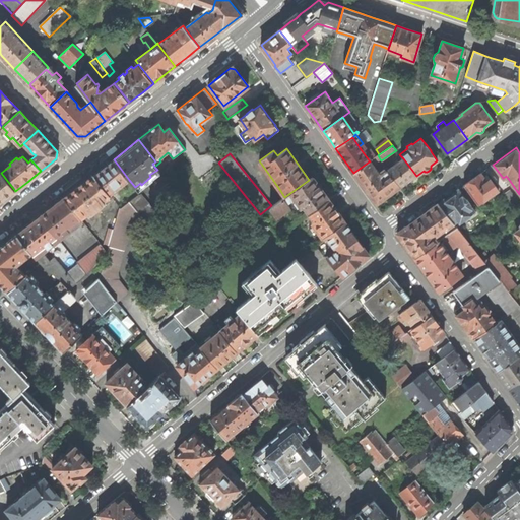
[(409,181),(416,176),(403,158),(387,171),(400,187),(409,181)]
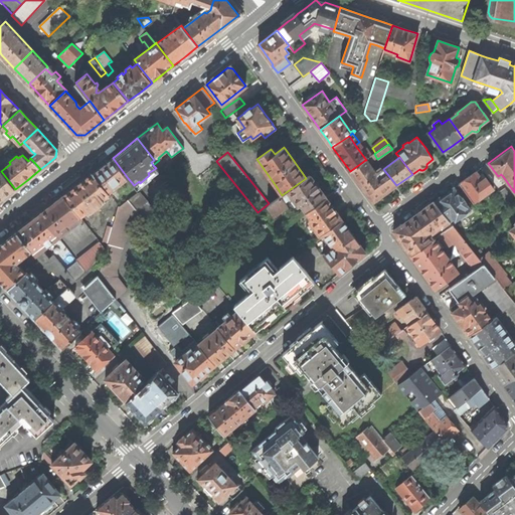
[(109,193),(128,178),(113,158),(102,166),(93,173),(109,193)]
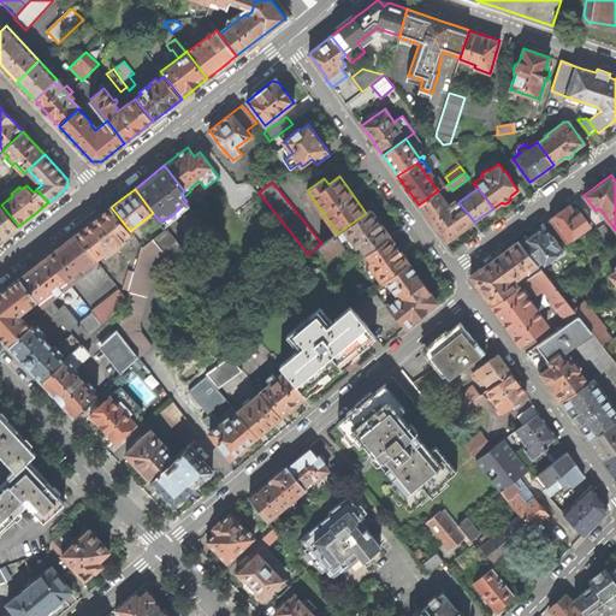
[(460,232),(474,221),(458,202),(449,208),(437,191),(419,205),(432,223),(445,242),(460,232)]
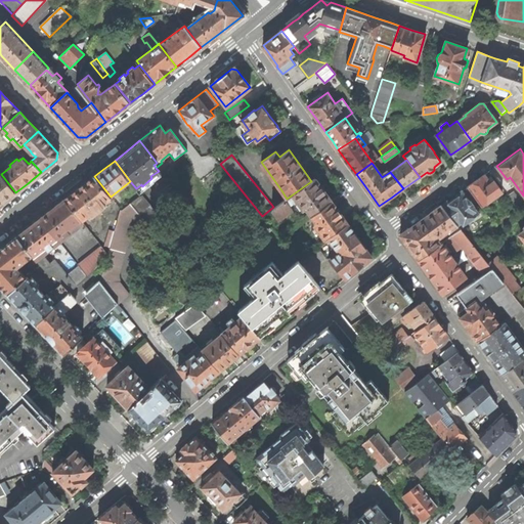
[(306,209),(310,216),(332,201),(323,190),(320,185),(333,177),(328,169),(311,181),(287,199),(272,209),(279,219),(292,209),(289,205),(293,202),(298,203),(303,211),(306,209)]
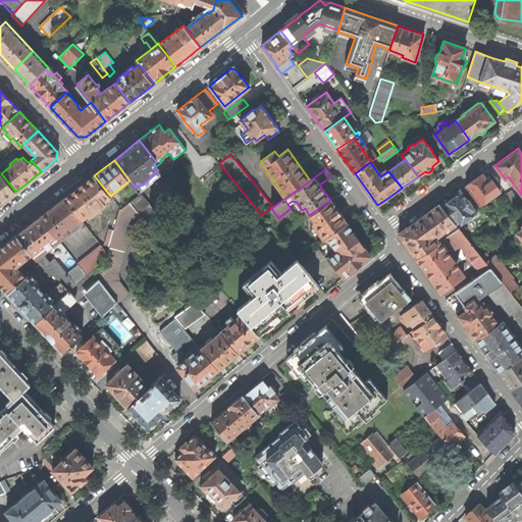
[(1,173),(0,173),(0,203),(15,192),(1,173)]
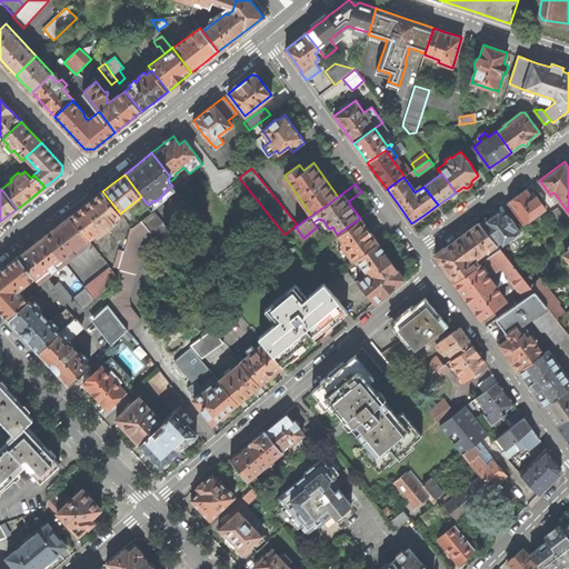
[(522,225),(546,208),(537,197),(532,199),(526,189),(517,196),(507,202),(522,225)]
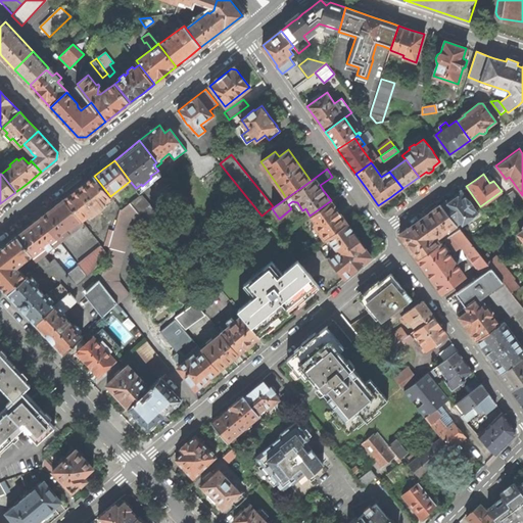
[(79,188),(64,199),(81,220),(91,212),(92,215),(95,212),(94,210),(98,206),(100,208),(102,206),(101,204),(110,196),(94,176),(79,188)]
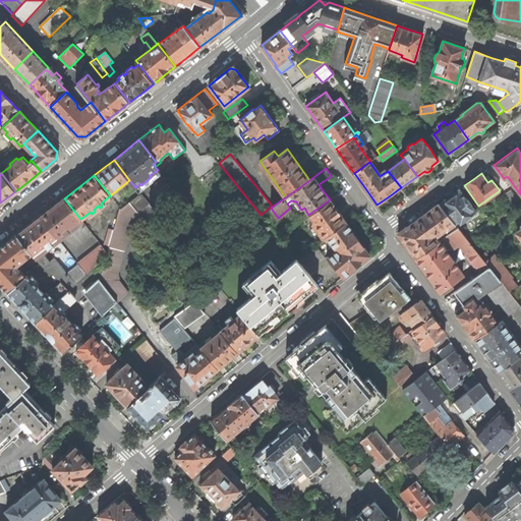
[(513,205),(518,200),(510,189),(505,193),(513,205)]
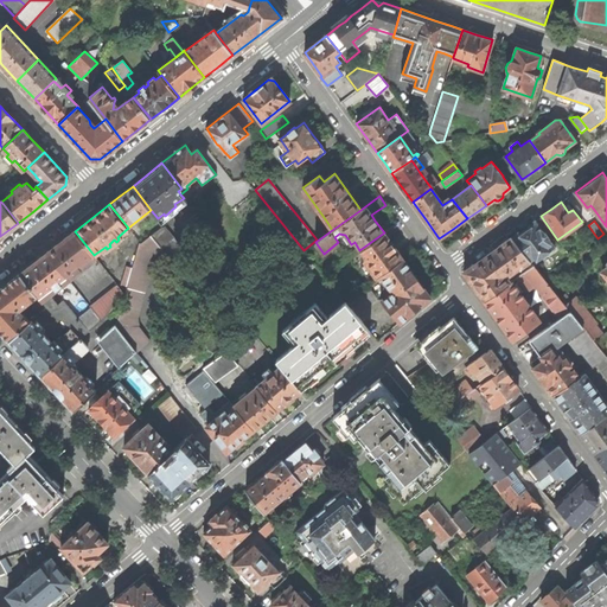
[(543,232),(535,222),(529,225),(531,228),(525,231),(521,235),(518,232),(512,237),(530,261),(538,255),(540,257),(553,248),(548,241),(549,240),(543,232)]
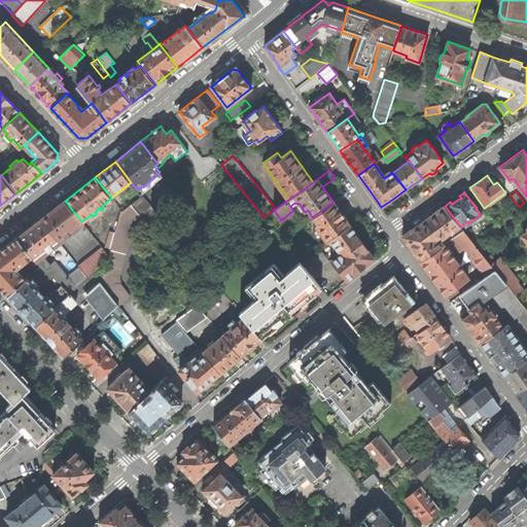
[(162,218),(143,196),(131,205),(141,217),(142,217),(150,227),(162,218)]
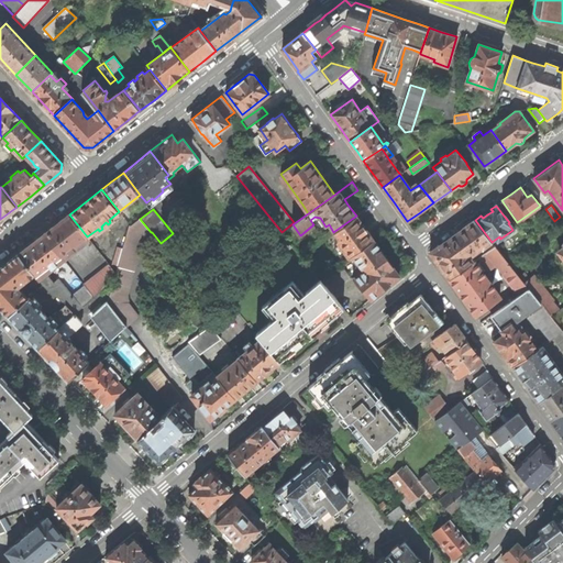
[(58,223),(44,234),(64,260),(89,240),(87,236),(69,214),(58,223)]
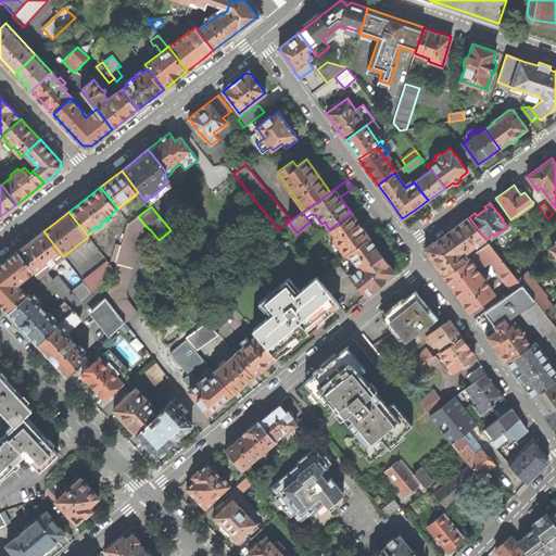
[(344,255),(346,253),(369,238),(359,224),(352,213),(329,229),(335,237),(332,238),(344,255)]
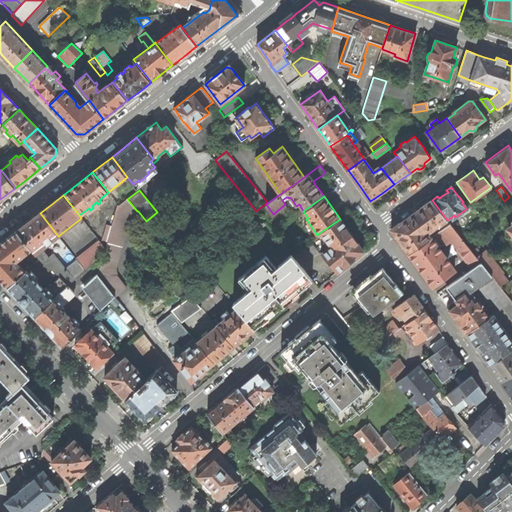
[(127,199),(118,206),(118,205),(105,249),(104,255),(98,275),(115,296),(126,287),(118,276),(117,275),(117,268),(131,216),(137,211),(127,199)]
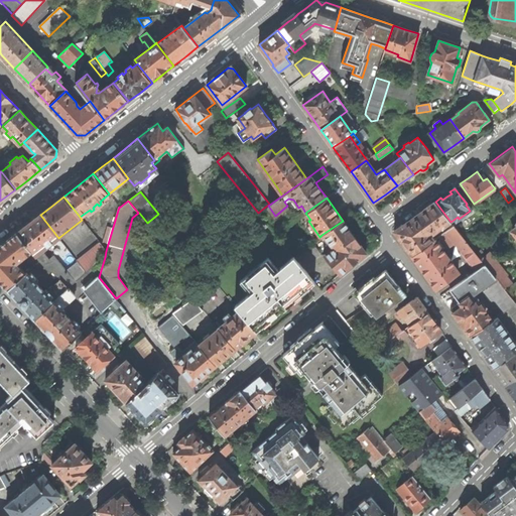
[(442,228),(450,222),(435,202),(408,221),(394,232),(412,256),(431,242),(426,235),(431,231),(433,234),(442,227),(442,228)]
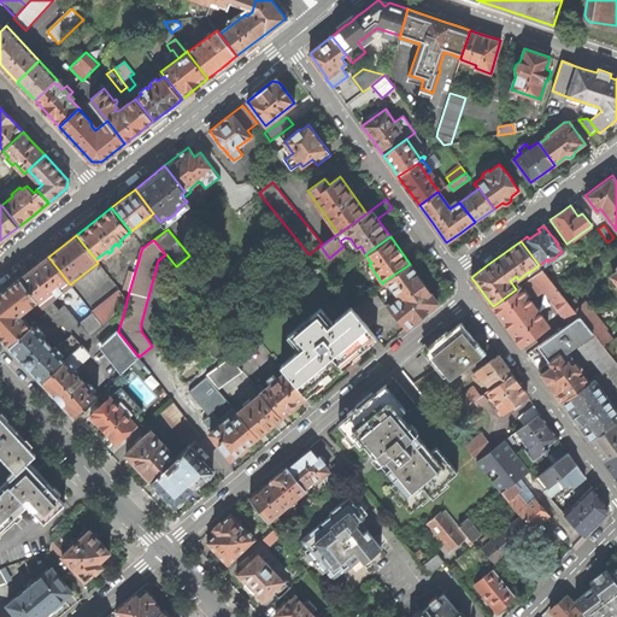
[(34,268),(21,278),(37,300),(42,306),(52,299),(70,285),(48,257),(34,268)]
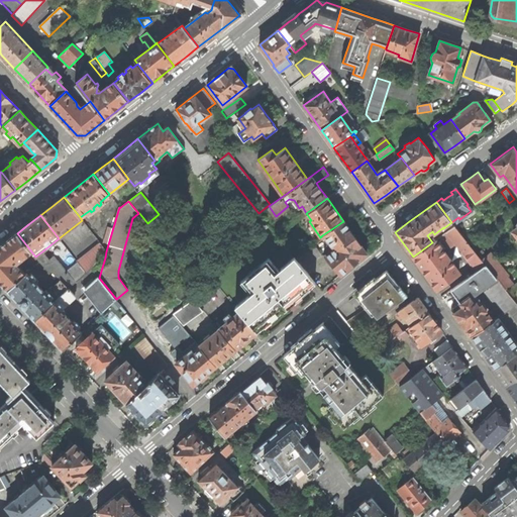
[(325,254),(323,255),(340,276),(367,253),(354,236),(343,221),(322,235),(324,237),(325,236),(334,249),(327,255),(325,254)]
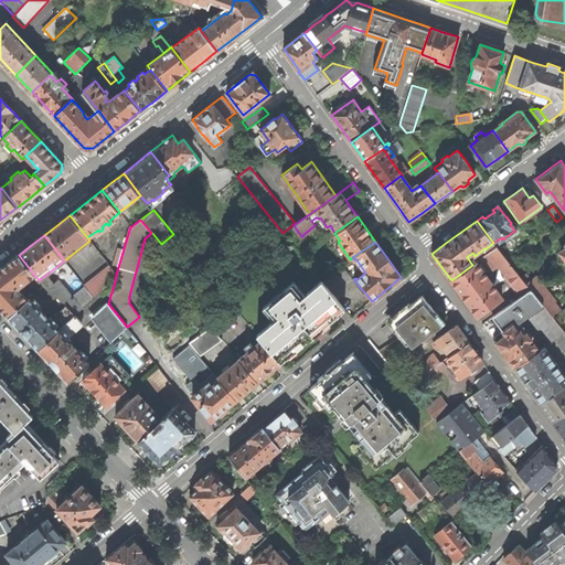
[(526,284),(497,247),(487,254),(497,266),(520,297),(531,289),(526,284)]
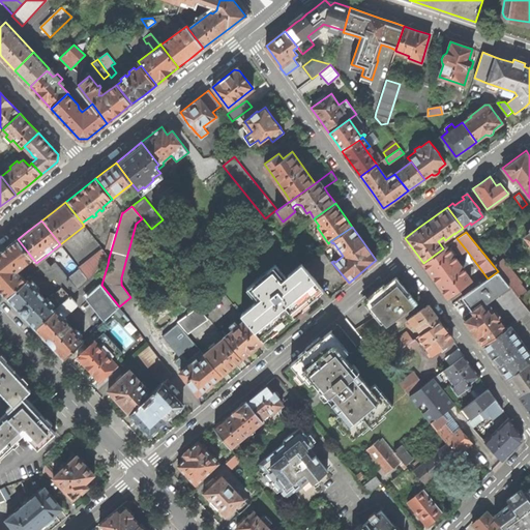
[(466,249),(457,238),(450,243),(459,255),(466,249)]
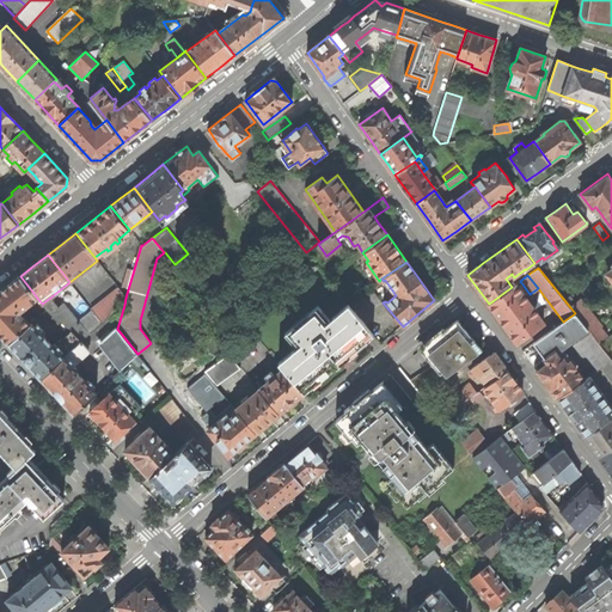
[(0,332),(10,343),(30,324),(18,312),(37,298),(20,276),(0,291),(0,332)]
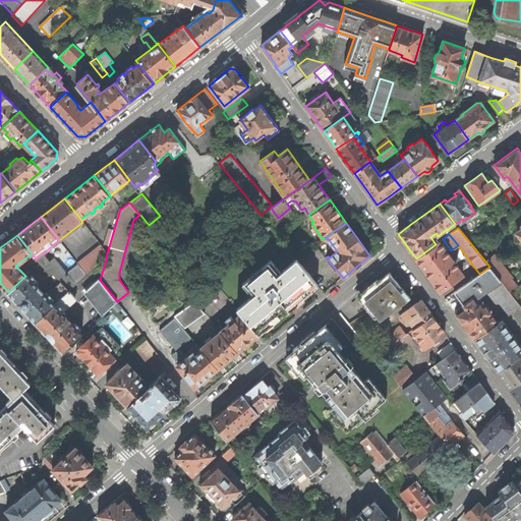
[(463,275),(439,242),(436,244),(416,258),(426,273),(440,291),(463,275)]
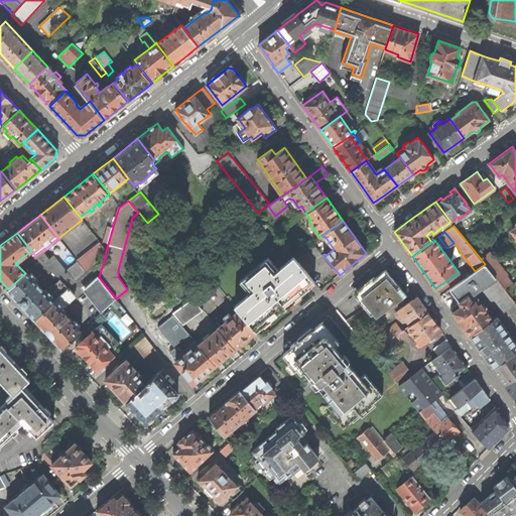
[(77,261),(78,261),(86,272),(105,257),(106,251),(100,243),(77,261)]
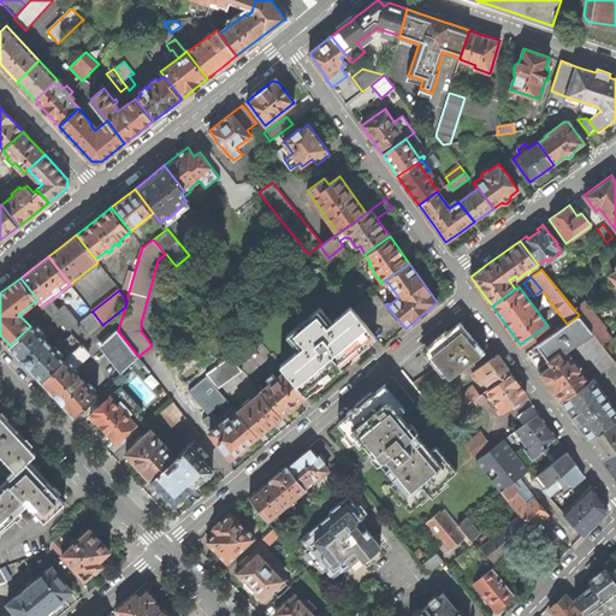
[(375,292),(353,309),(362,320),(383,303),(375,292)]
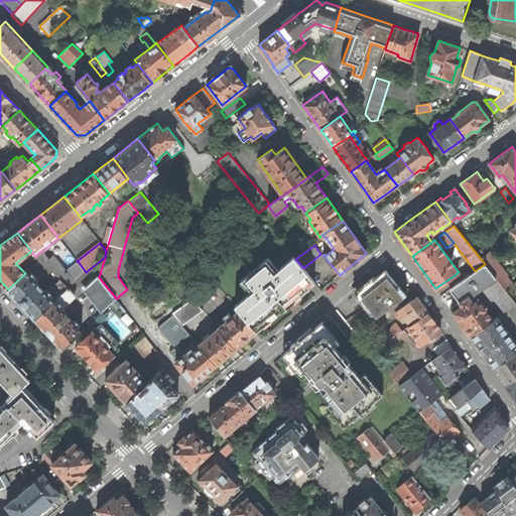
[(43,250),(35,256),(38,260),(60,279),(69,287),(86,272),(78,261),(66,271),(53,256),(50,258),(43,250)]
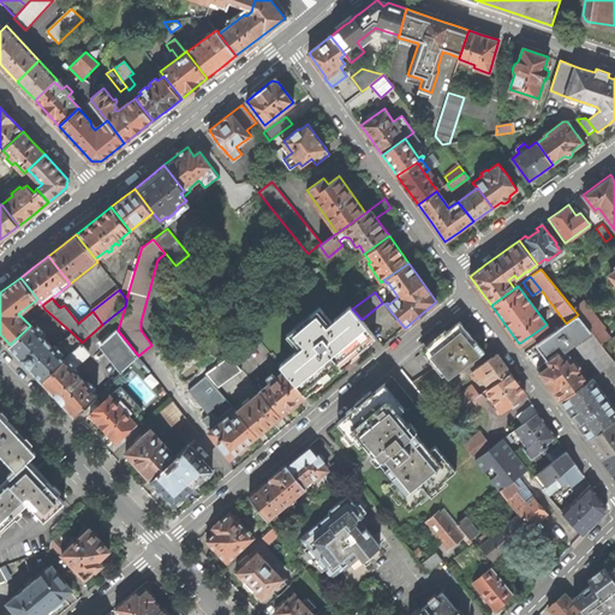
[(592,334),(601,345),(610,338),(603,329),(604,328),(583,300),(573,309),(578,315),(591,332),(592,334)]
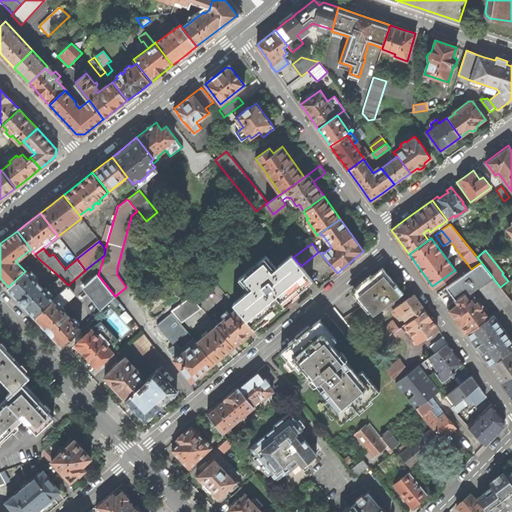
[(291,254),(279,265),(279,266),(277,268),(276,267),(266,256),(259,262),(246,273),(238,279),(248,291),(249,292),(247,293),(246,292),(233,303),(237,308),(254,329),(280,306),(281,307),(284,305),(282,302),(291,295),(311,278),(301,266),(293,257),(291,254)]
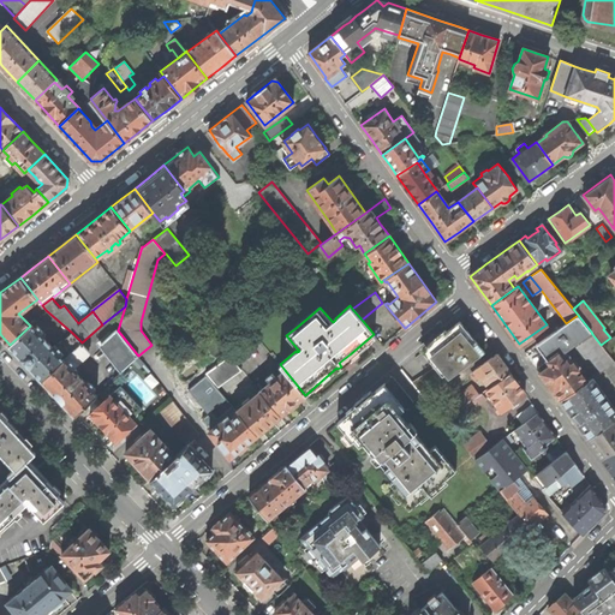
[(296,328),(311,315),(310,314),(294,327),(296,328)]
